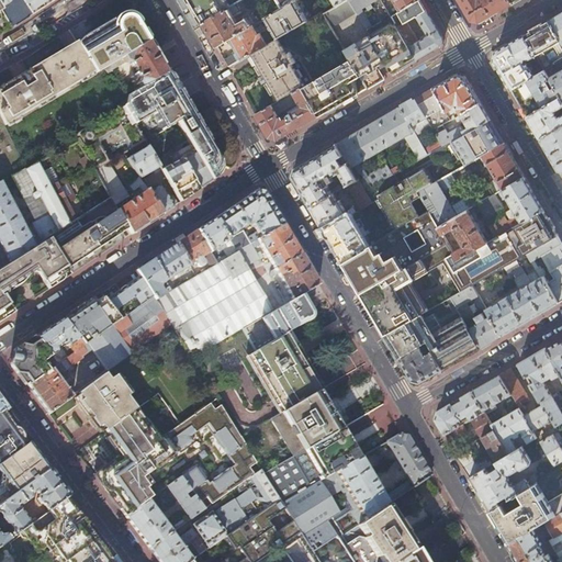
[(0,0),(0,8),(11,27),(54,0),(0,0)]
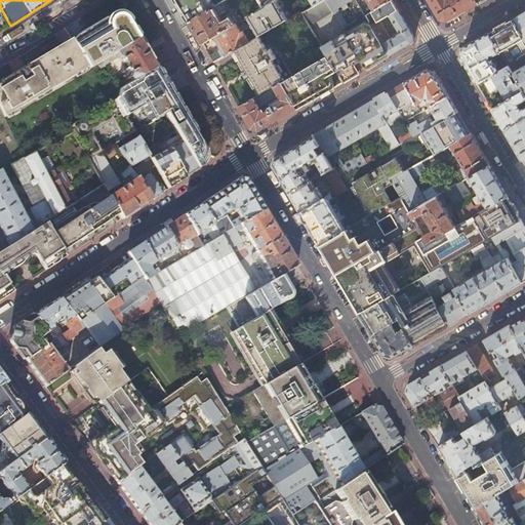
[(176,0),(190,22),(216,5),(213,0),(176,0)]
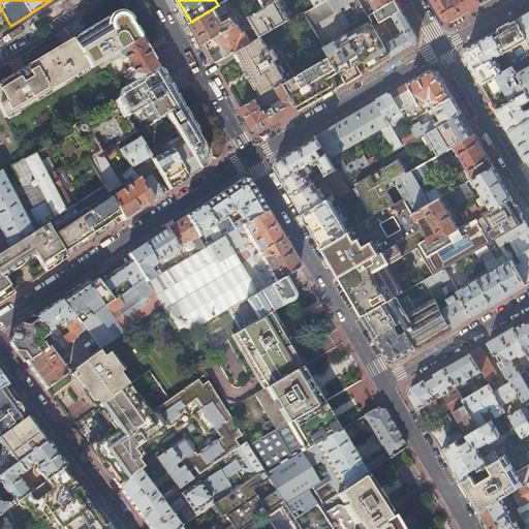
[(227,0),(218,5),(191,22),(198,34),(205,44),(217,37),(239,25),(235,20),(224,26),(218,14),(239,2),(237,0),(227,0)]
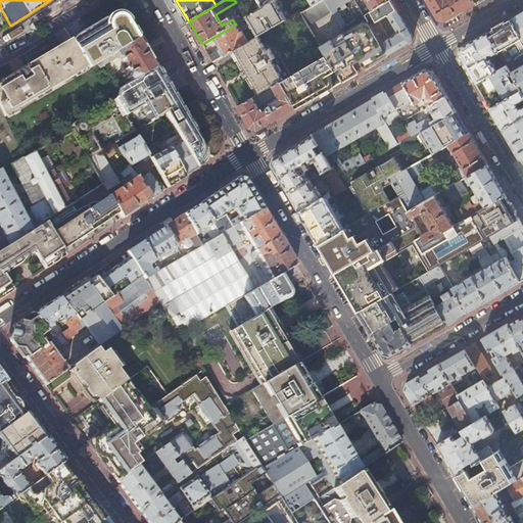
[(259,36),(260,35),(271,29),(267,20),(271,17),(276,26),(288,18),(278,3),(281,1),(279,0),(277,0),(265,7),(248,17),(259,36)]
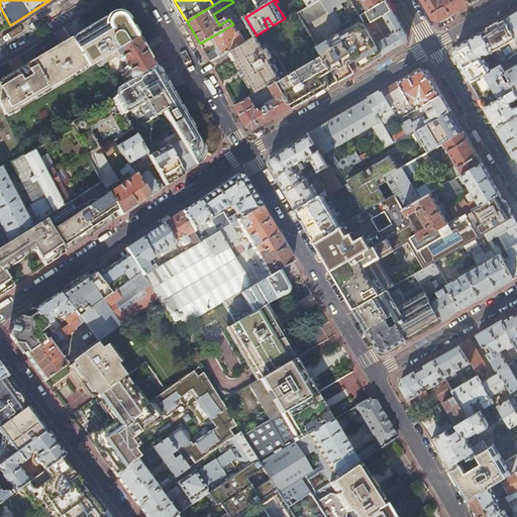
[(321,0),(319,0),(310,6),(299,13),(306,25),(329,12),(328,10),(321,0)]
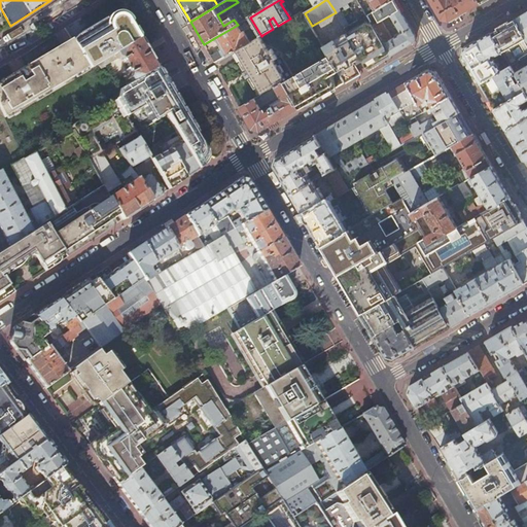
[(327,0),(335,10),(336,12),(340,19),(349,34),(362,58),(364,62),(369,69),(380,63),(392,56),(369,15),(362,5),(359,0),(327,0)]
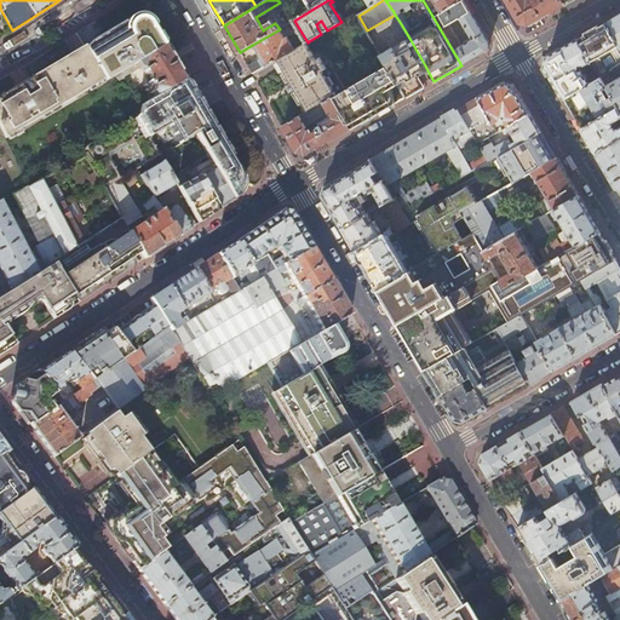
[(461,0),(443,12),(434,18),(461,65),(487,51),(489,42),(464,0),(461,0)]
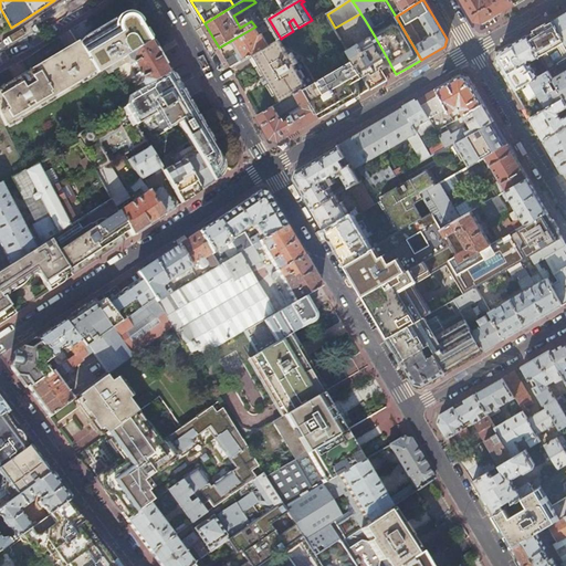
[(398,0),(405,11),(421,0),(398,0)]
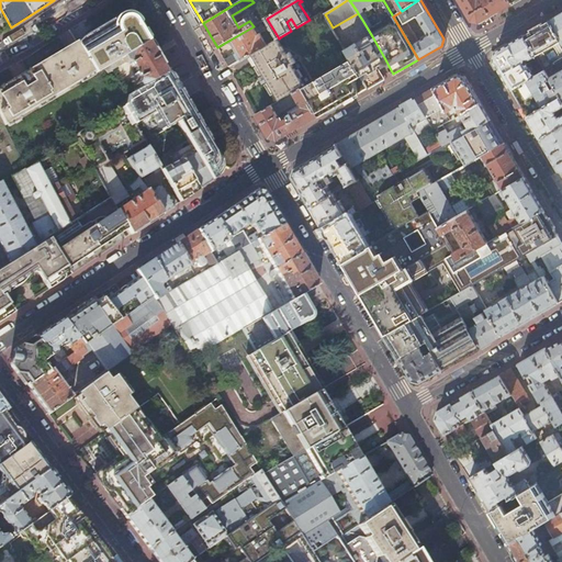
[(513,4),(509,0),(459,0),(472,22),(480,23),(494,15),(513,4)]
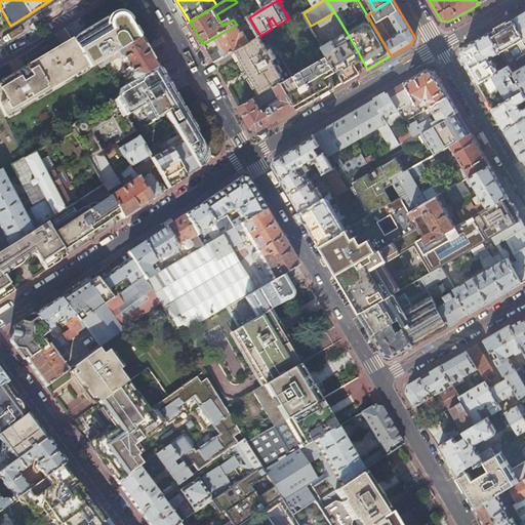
[(0,32),(10,26),(0,7),(0,32)]
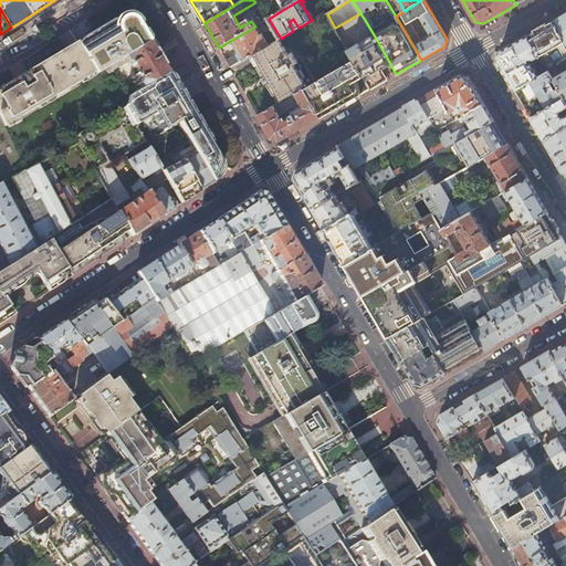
[(565,13),(553,21),(565,42),(565,13)]
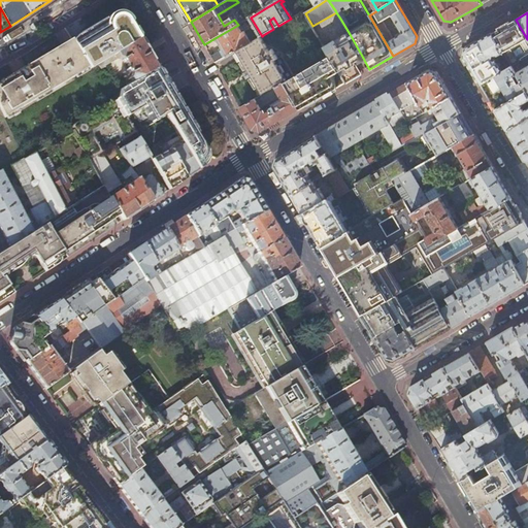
[(73,42),(89,67),(90,69),(98,64),(102,62),(140,39),(129,23),(128,23),(116,19),(114,18),(73,42)]
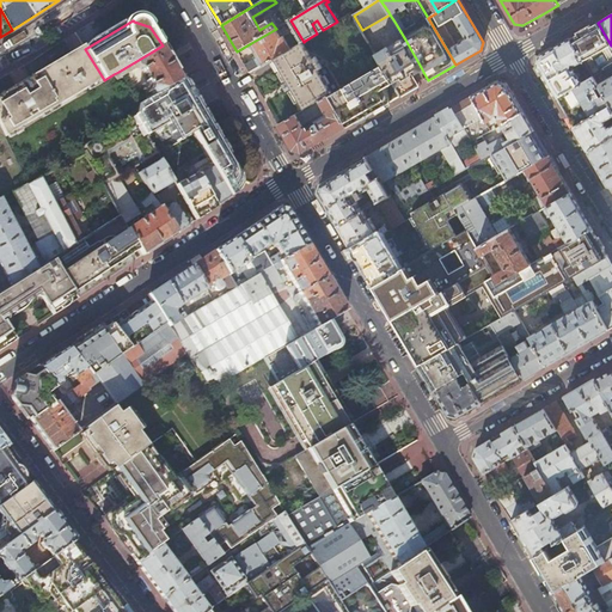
[(605,59),(611,54),(611,46),(598,23),(586,30),(570,40),(588,69),(593,78),(610,67),(605,59)]
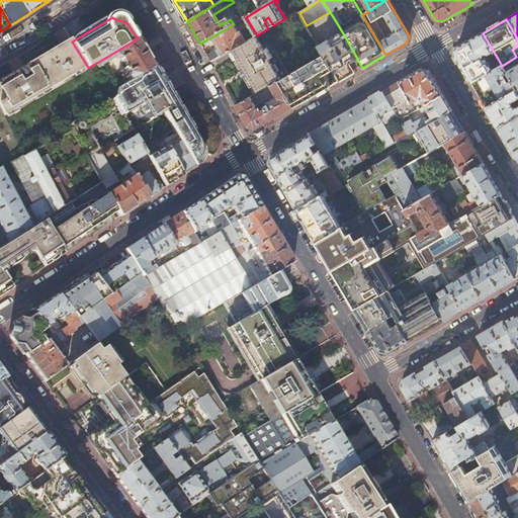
[(212,62),(234,49),(247,41),(241,30),(238,32),(234,24),(212,36),(220,49),(208,56),(212,62)]
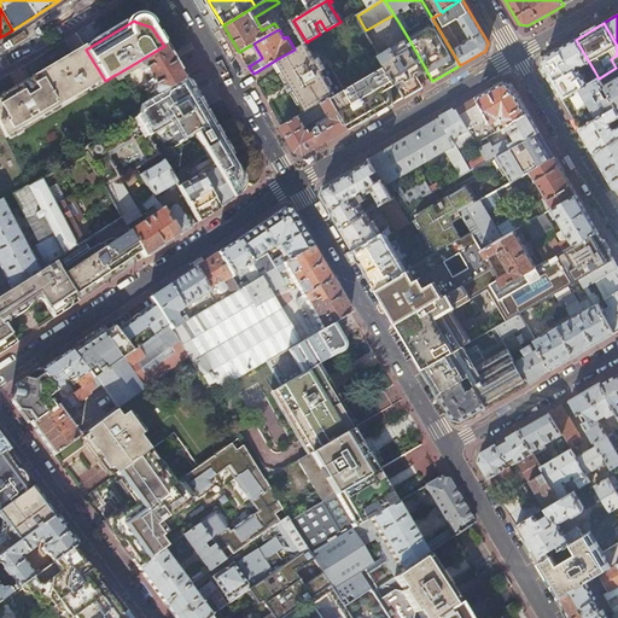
[(382,57),(386,65),(406,97),(415,91),(423,87),(418,77),(415,74),(425,68),(409,40),(382,57)]
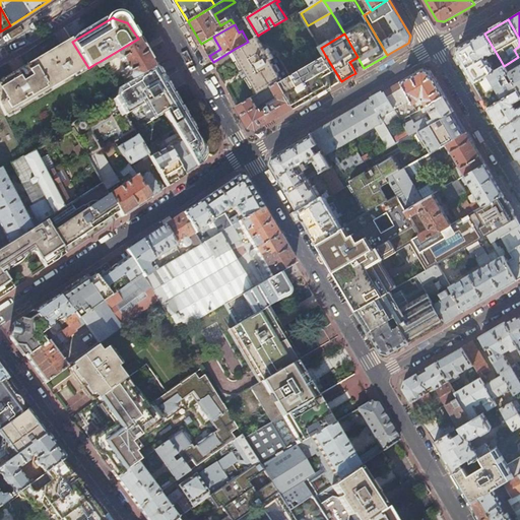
[(500,59),(484,34),(459,48),(457,53),(456,56),(465,71),(472,83),(495,71),(492,65),(494,64),(491,58),(489,59),(485,58),(485,56),(489,57),(494,54),(497,61),(500,59)]
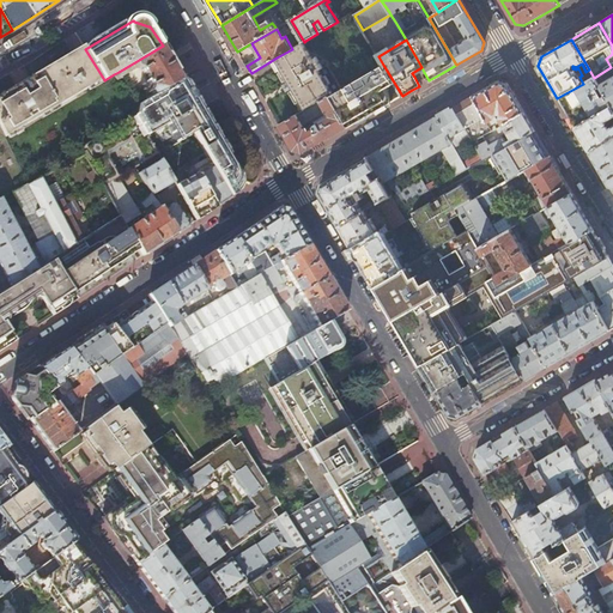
[(331,96),(337,92),(322,70),(326,68),(319,56),(315,58),(305,41),(304,42),(292,49),(277,58),(307,110),(331,96)]
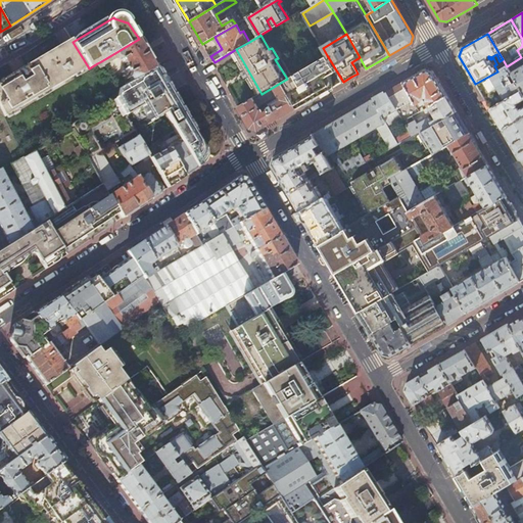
[(139,39),(101,61),(103,63),(106,62),(106,63),(115,58),(121,59),(123,63),(122,64),(125,69),(126,68),(129,73),(127,78),(130,82),(155,67),(155,65),(146,50),(139,39)]
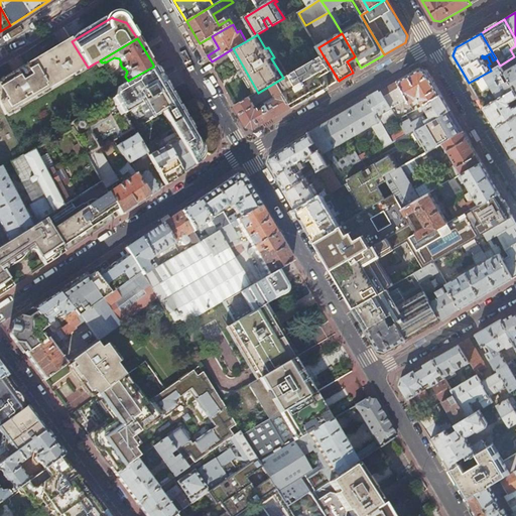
[(0,107),(3,114),(87,66),(72,41),(0,85),(0,107)]
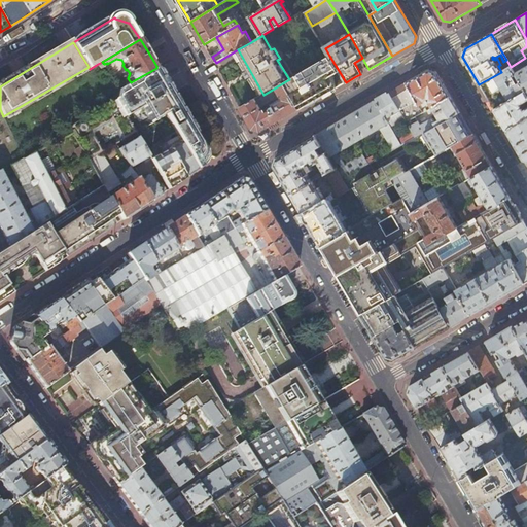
[(334,90),(346,82),(329,56),(315,64),(320,73),(323,72),(334,90)]
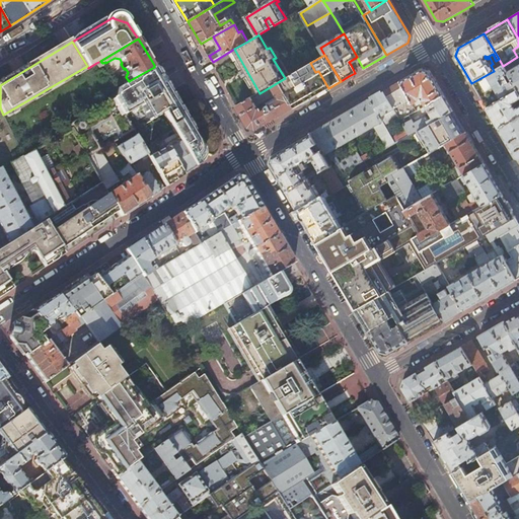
[(359,61),(357,57),(349,62),(351,65),(359,61)]
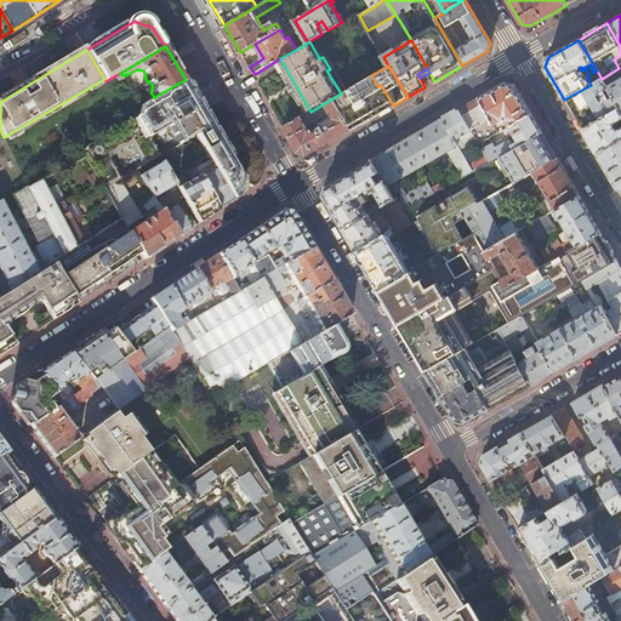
[(353,129),(393,106),(381,85),(377,86),(371,75),(341,93),(335,97),(353,129)]
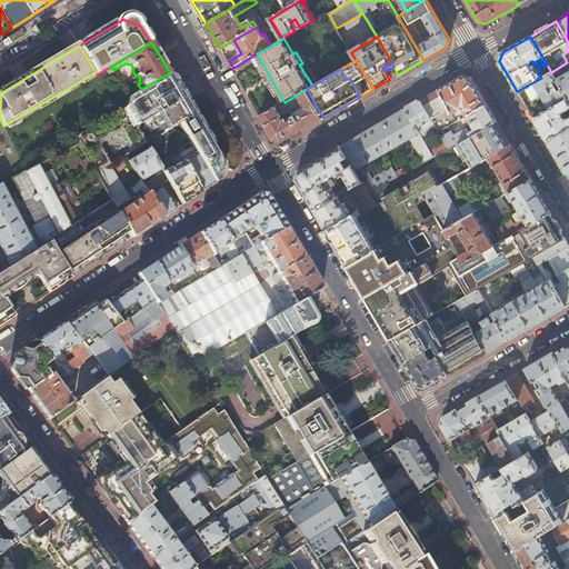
[(568,71),(556,80),(561,89),(567,98),(568,102),(568,71)]
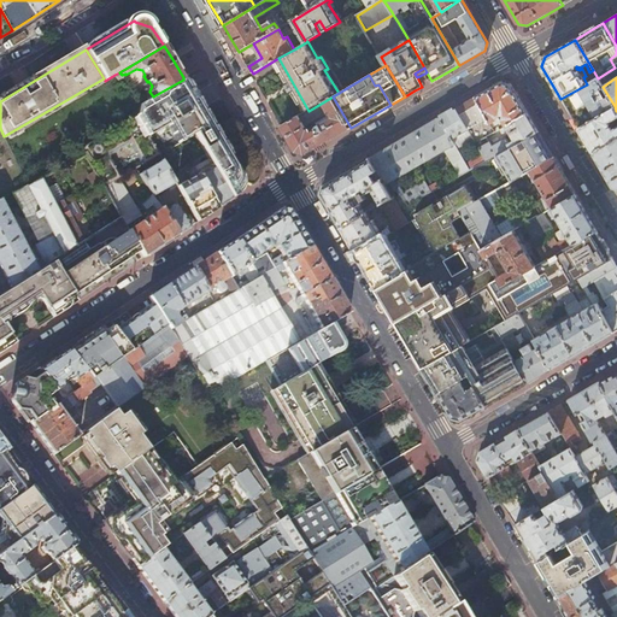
[(81,147),(84,153),(104,187),(113,181),(121,176),(110,157),(128,146),(140,165),(158,154),(148,137),(166,127),(177,144),(178,142),(193,134),(210,124),(183,78),(183,80),(153,97),(140,104),(137,113),(81,147)]
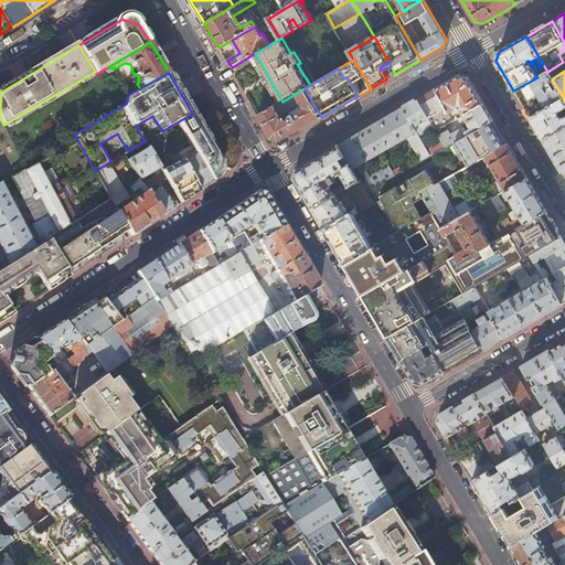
[(537,77),(513,91),(522,105),(537,95),(540,98),(524,108),(530,118),(563,97),(557,88),(554,89),(548,81),(552,80),(547,72),(537,77)]
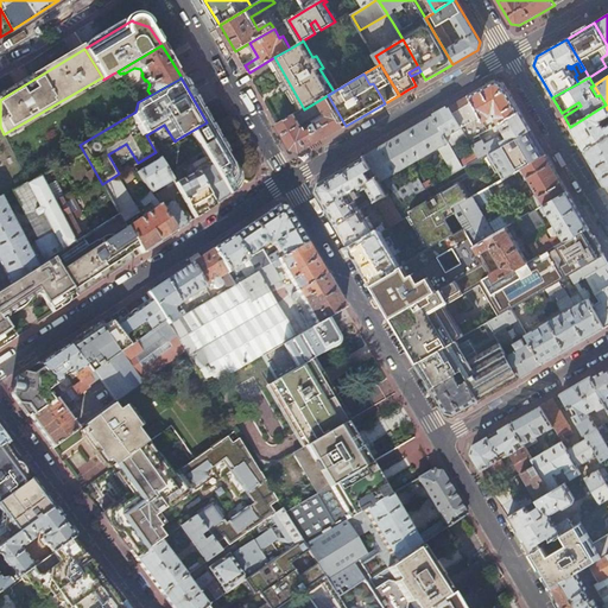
[(481,88),(468,95),(488,130),(492,127),(491,125),(494,122),(491,118),(492,114),(496,115),(495,119),(498,124),(519,111),(504,83),(494,80),(481,88)]
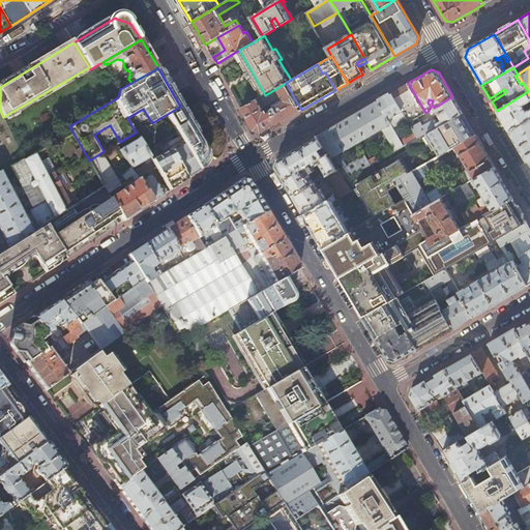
[(243,108),(256,130),(263,133),(276,124),(301,110),(286,83),(265,95),(243,108)]
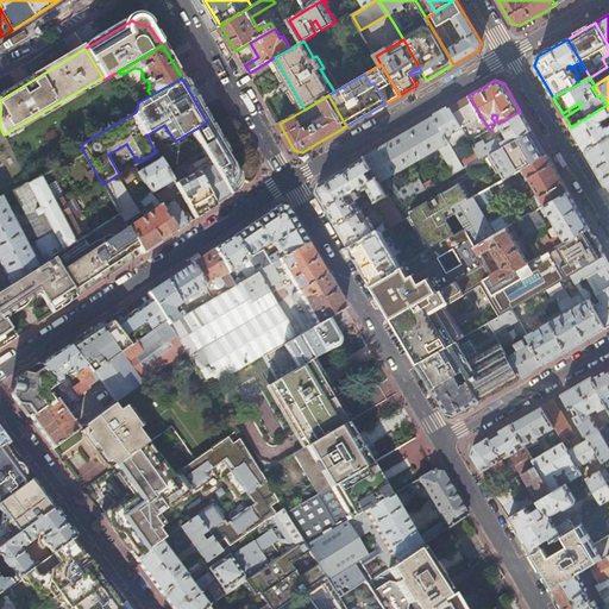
[(459,101),(449,107),(460,129),(469,142),(475,138),(489,130),(469,95),(459,101)]
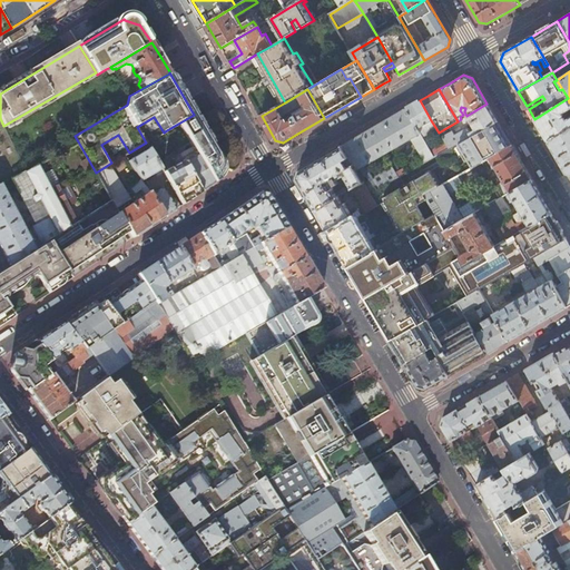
[(534,119),(542,133),(548,141),(569,128),(569,102),(568,98),(534,119)]
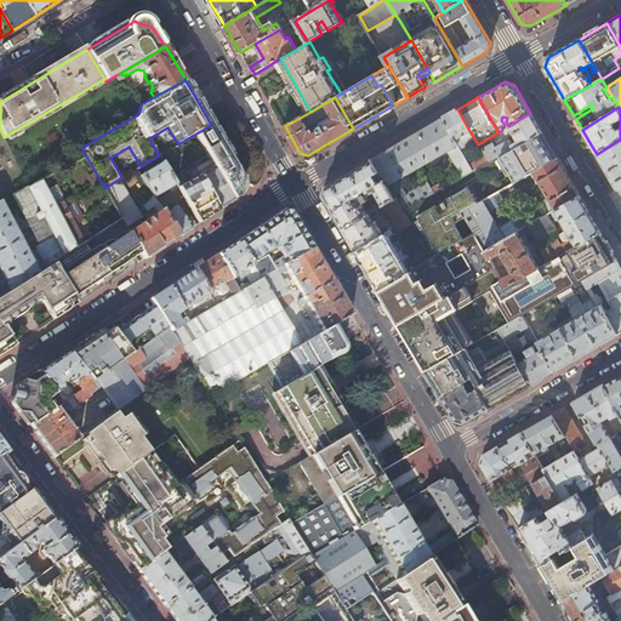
[(450,114),(443,118),(455,140),(469,131),(457,109),(450,114)]
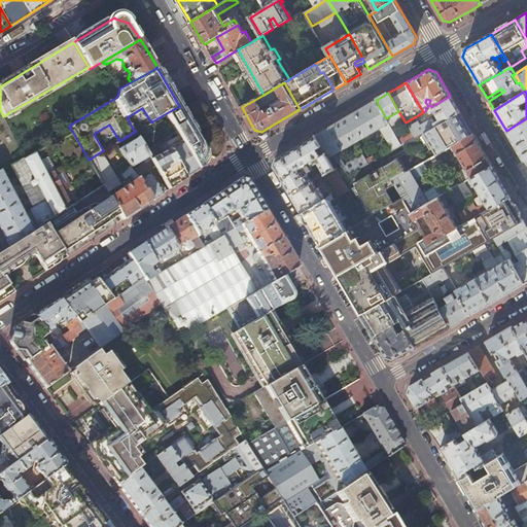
[(406,123),(415,138),(459,112),(456,106),(450,96),(431,107),(426,110),(429,115),(434,112),(438,119),(434,121),(431,118),(427,121),(426,120),(419,124),(418,121),(414,124),(411,119),(406,123)]
